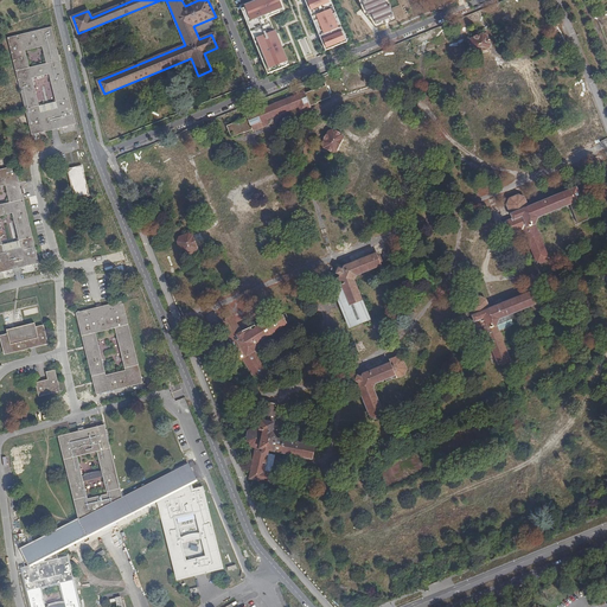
[(282,10),(278,0),(253,0),(237,6),(264,75),(289,65),(269,14),(282,10)]
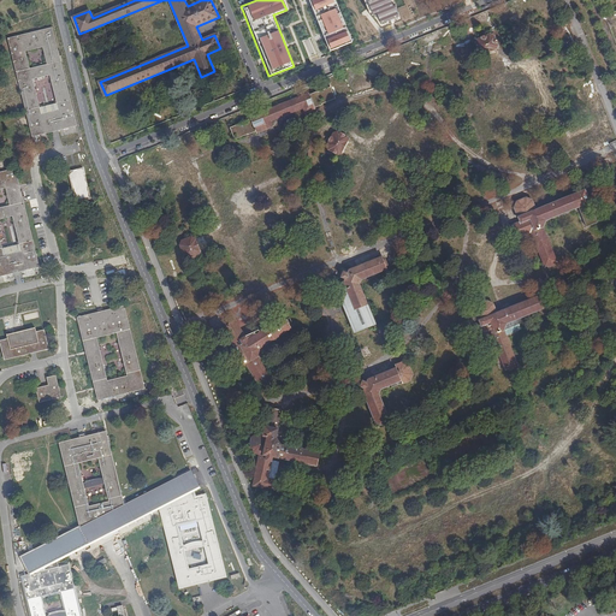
[(353,42),(335,0),(307,0),(329,52),(353,42)]
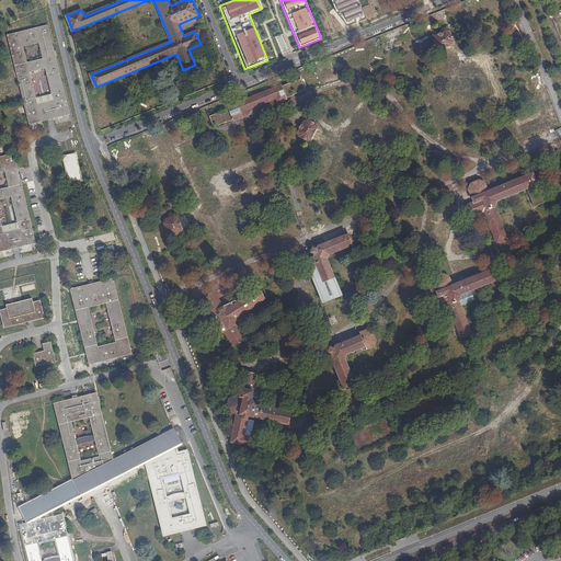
[(332,0),(339,14),(343,13),(347,23),(364,16),(359,6),(357,7),(354,0),(332,0)]
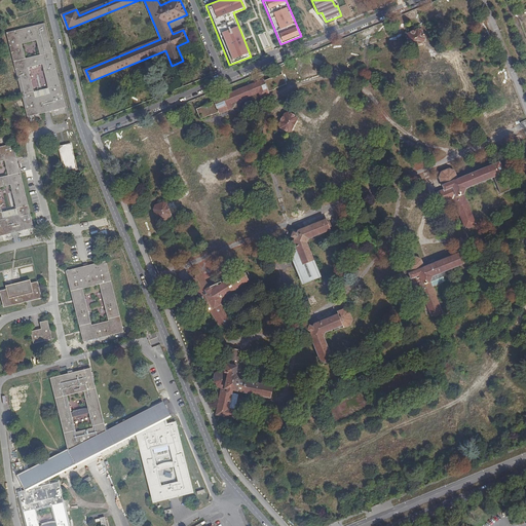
[(459,0),(464,13),(472,11),(467,0),(459,0)]
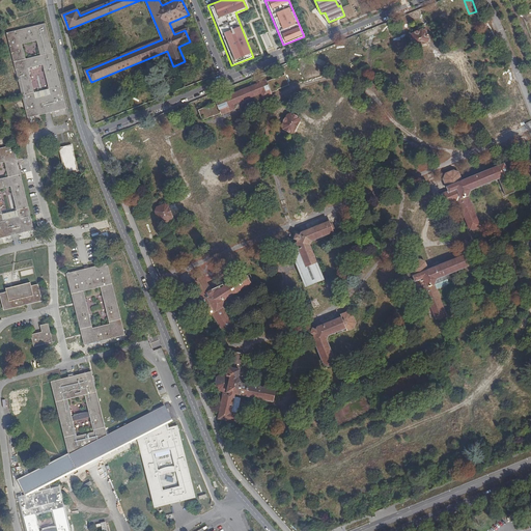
[(54,68),(56,68),(53,53),(51,54),(47,37),(49,37),(46,25),(7,33),(18,81),(21,80),(24,95),(22,96),(27,118),(38,115),(37,113),(53,109),(54,112),(65,109),(61,87),(58,87),(54,68)]
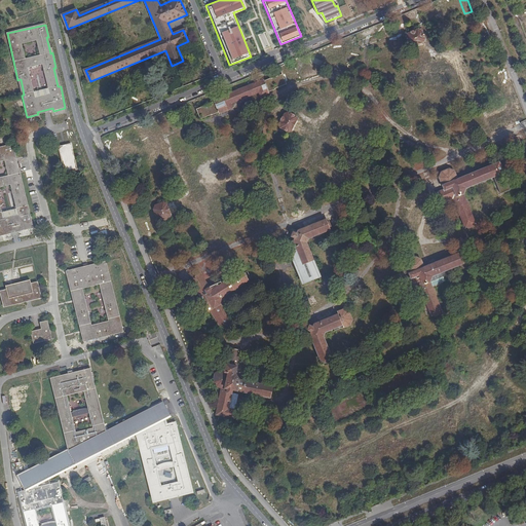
[(379,26),(361,31),(363,37),(374,34),(373,32),(376,31),(376,30),(380,29),(379,26)]
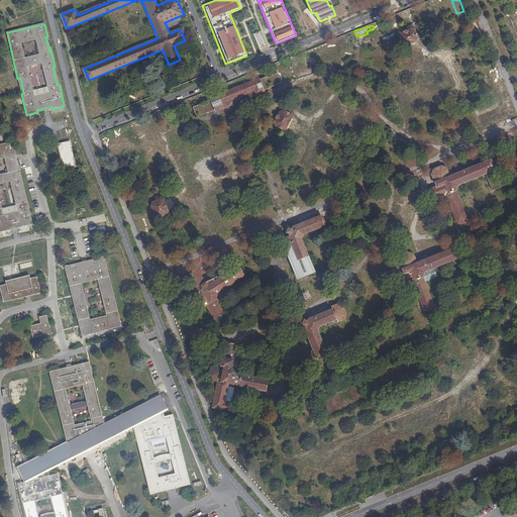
[(406,46),(416,41),(417,38),(415,30),(411,29),(401,33),(400,37),(402,44),(406,46)]
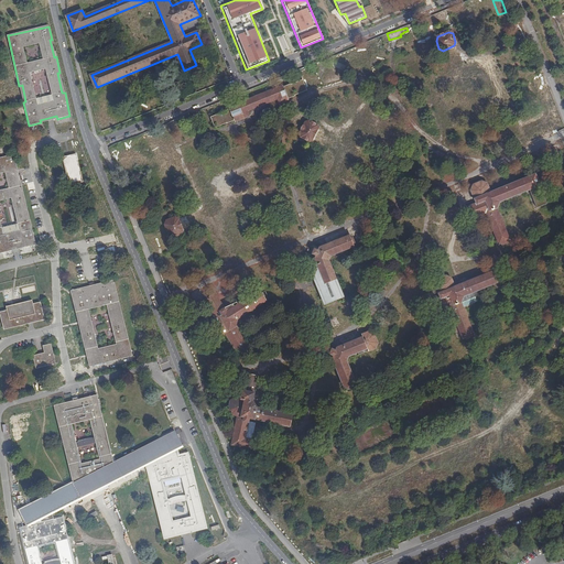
[(281,52),(289,50),(285,34),(278,36),(281,52)]
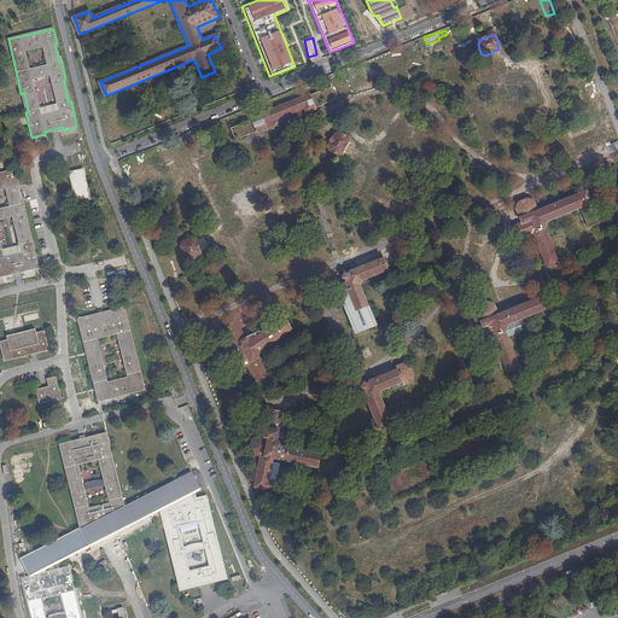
[(425,56),(444,51),(442,41),(424,46),(425,56)]
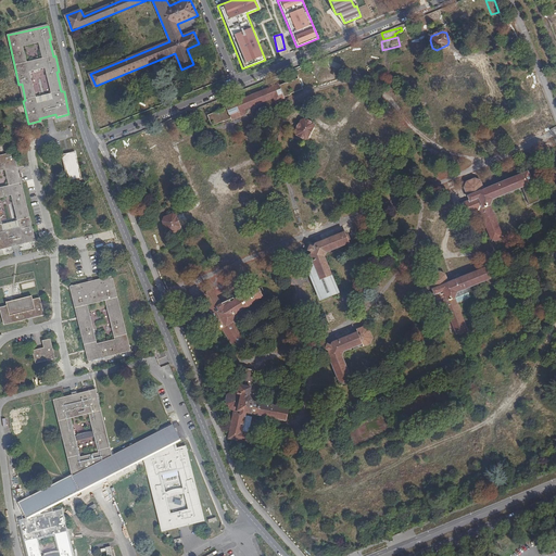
[(375,48),(358,52),(362,60),(377,55),(375,48)]
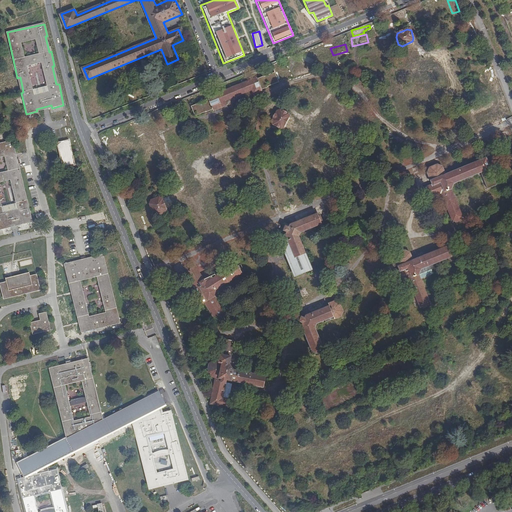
[(267,87),(278,82),(274,73),(263,78),(263,77),(257,79),(257,78),(208,98),(208,100),(202,102),(202,103),(192,107),(195,116),(206,112),(212,110),(213,111),(226,106),(254,95),(254,94),(262,91),(262,90),(267,88),(267,87)]
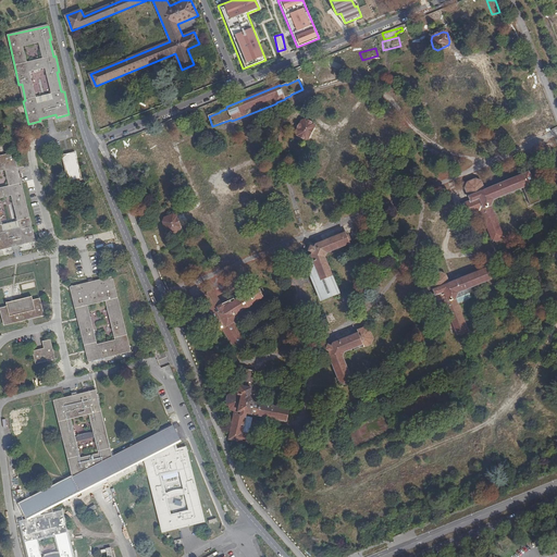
[(309,138),(314,127),(313,124),(305,120),(300,121),(295,132),(297,136),(304,140),(309,138)]
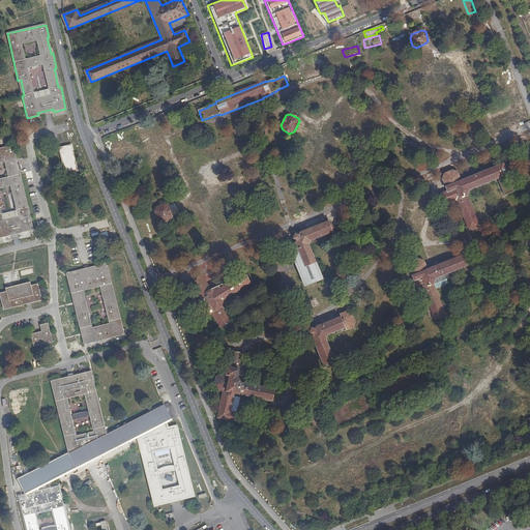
[(24,208),(20,190),(22,189),(18,174),(16,175),(12,159),(15,158),(11,145),(0,148),(0,237),(5,236),(5,234),(19,231),(20,233),(31,230),(26,208),(24,208)]
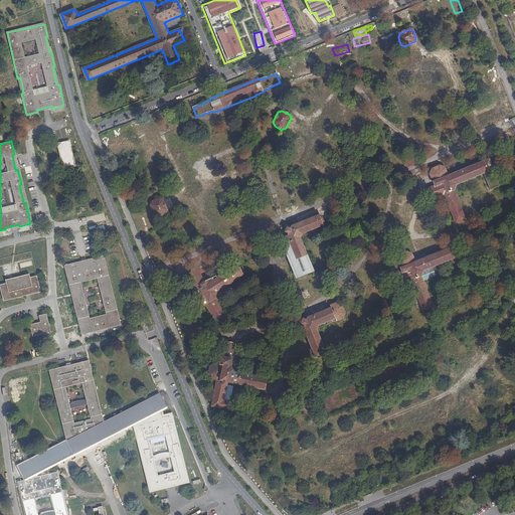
[(73,167),(68,141),(56,144),(62,170),(73,167)]
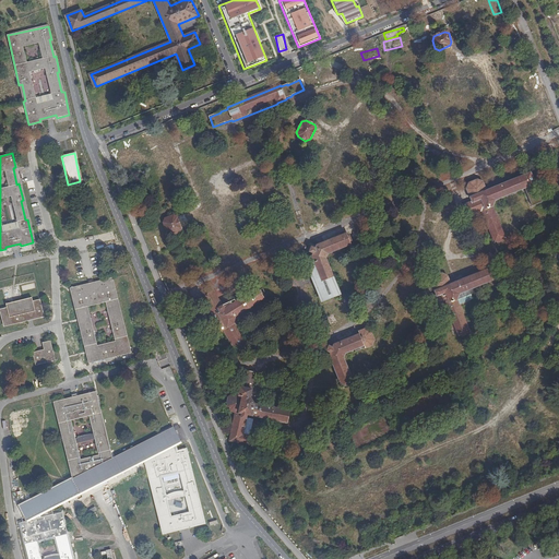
[(495,200),(524,188),(534,183),(530,174),(486,191),(482,182),(476,179),(468,183),(466,188),(472,201),(464,204),(468,215),(482,211),(494,241),(497,241),(498,242),(501,240),(501,239),(504,237),(491,205),(495,200)]
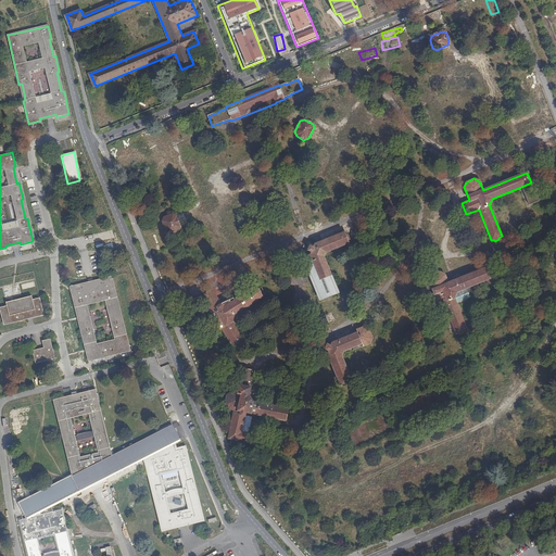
[(531,182),(521,187),(528,204),(538,201),(531,182)]
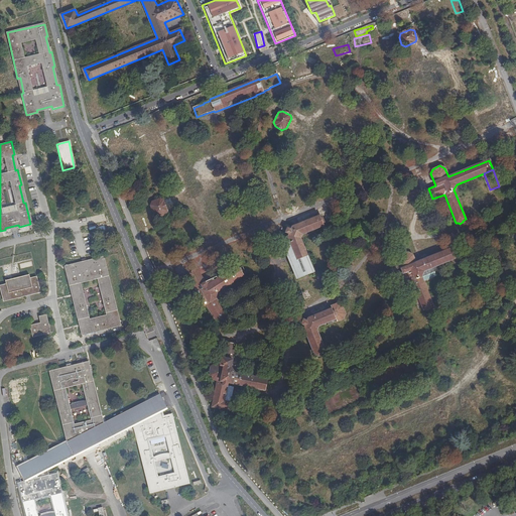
[(167,211),(164,201),(160,200),(152,203),(151,207),(155,216),(159,218),(166,215),(167,211)]
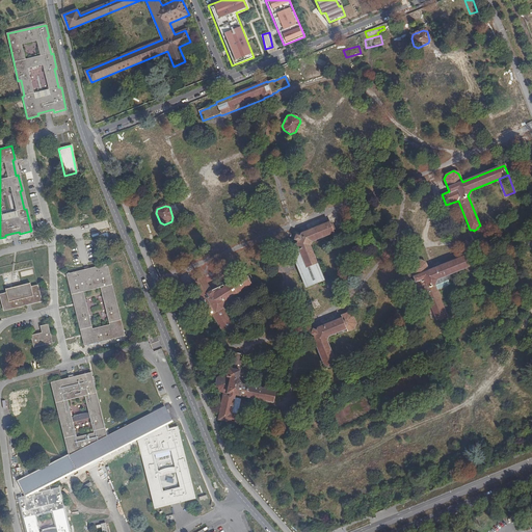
[(319,285),(325,282),(323,277),(321,278),(315,264),(317,264),(310,246),(312,241),(333,233),(331,230),(334,229),(331,224),(329,224),(328,222),(301,234),(299,237),(296,235),(295,239),(297,240),(297,243),(291,246),(307,286),(318,282),(319,285)]
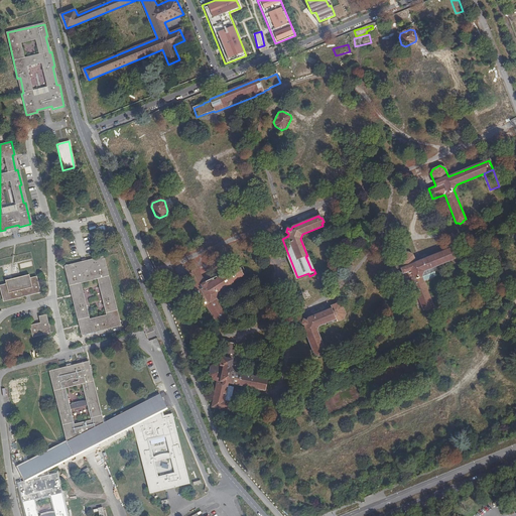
[(155,241),(152,235),(146,237),(148,244),(155,241)]
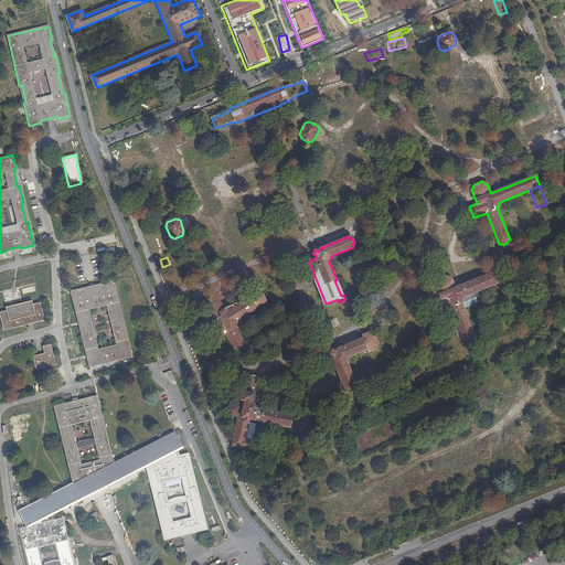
[(564,285),(564,265),(561,263),(552,278),(564,285)]
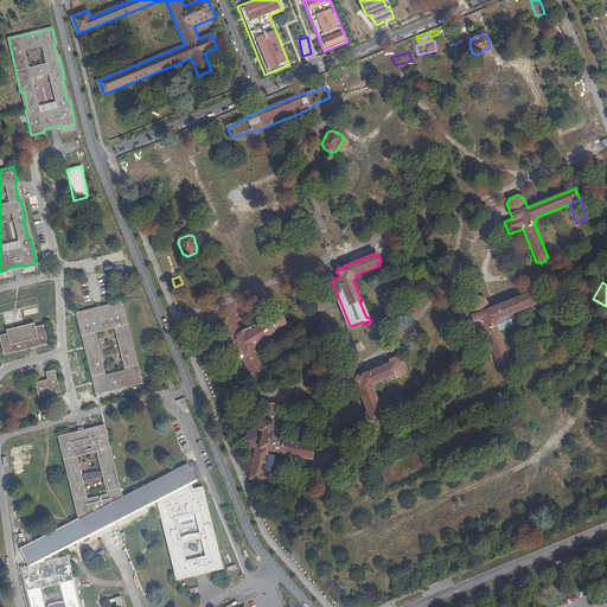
[(509,359),(497,331),(494,325),(498,319),(509,314),(534,304),(532,301),(535,299),(532,294),(530,295),(529,293),(489,308),(484,299),(479,296),(471,300),(468,306),(473,321),(465,324),(470,336),(484,330),(497,364),(500,363),(502,365),(506,363),(505,360),(509,359)]
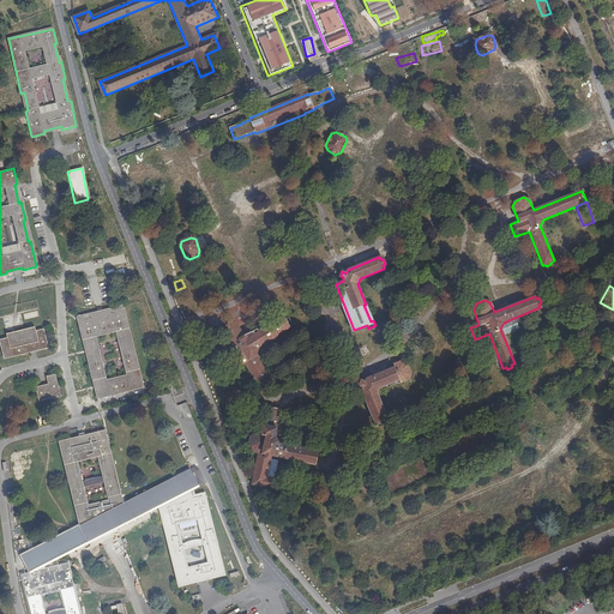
[(143,393),(122,312),(109,314),(110,318),(90,323),(90,319),(76,323),(96,404),(114,401),(114,397),(124,396),(125,398),(143,393)]
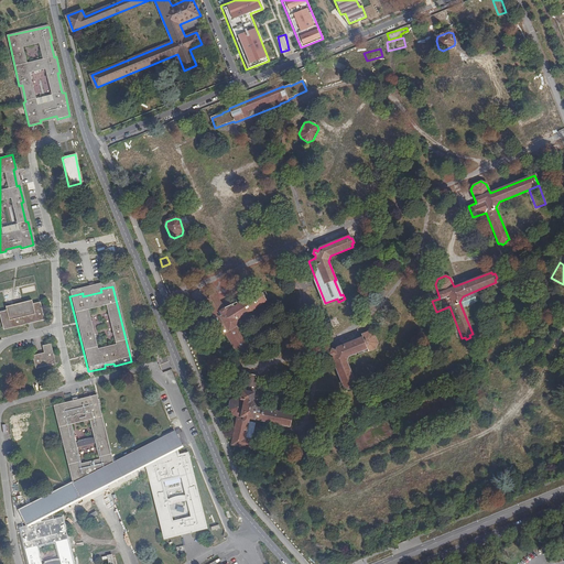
[(242,354),(250,350),(235,326),(237,318),(256,306),(273,295),(269,289),(266,291),(263,289),(236,306),(234,303),(224,307),(215,294),(205,301),(213,313),(212,314),(215,320),(212,321),(210,326),(215,334),(221,335),(226,333),(238,354),(241,351),(242,354)]
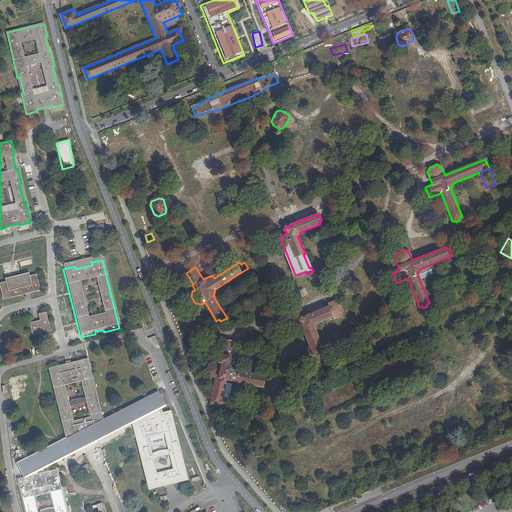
[(417,274),(419,279),(429,276),(428,271),(431,270),(429,265),(420,269),(417,274)]
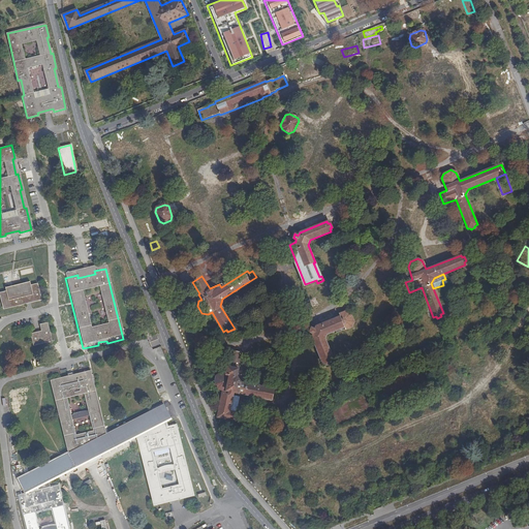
[(0,294),(0,306),(3,313),(24,308),(24,306),(28,305),(29,307),(40,305),(36,288),(30,290),(29,286),(4,292),(4,296),(0,294)]
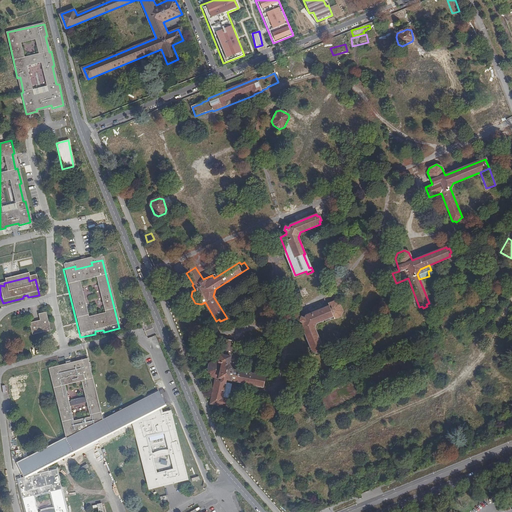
[(333,317),(334,318),(339,316),(341,311),(338,303),(334,302),(328,304),(329,306),(305,316),(304,318),(300,317),(299,321),(302,322),(301,325),(312,352),(315,351),(315,353),(322,350),(320,343),(313,327),(314,323),(324,320),(333,317)]
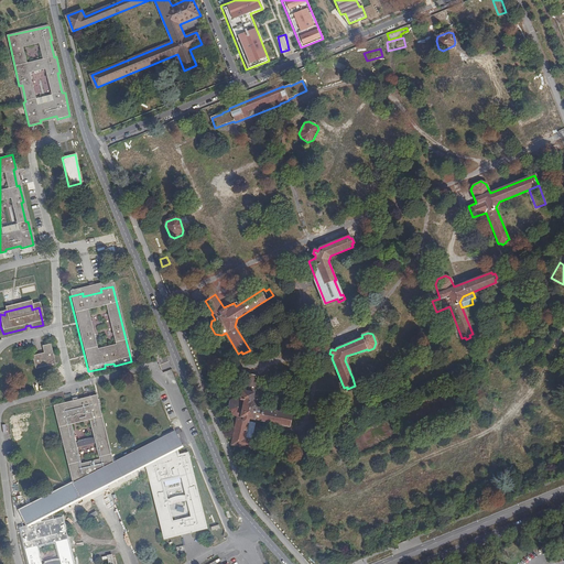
[(36,362),(35,360),(30,361),(33,373),(53,368),(49,349),(41,351),(43,358),(43,361),(36,362)]
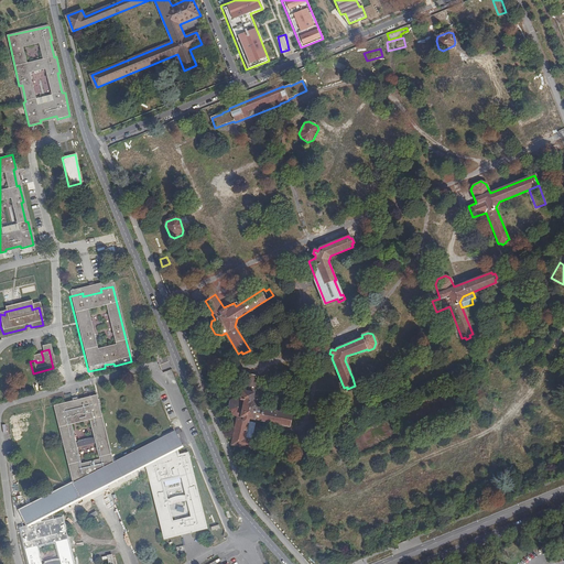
[(292,425),(293,414),(256,407),(251,400),(257,377),(245,373),(240,398),(235,398),(230,401),(229,409),(232,414),(237,415),(231,445),(257,449),(259,447),(260,443),(258,441),(251,440),(255,423),(248,422),(248,418),(292,425)]
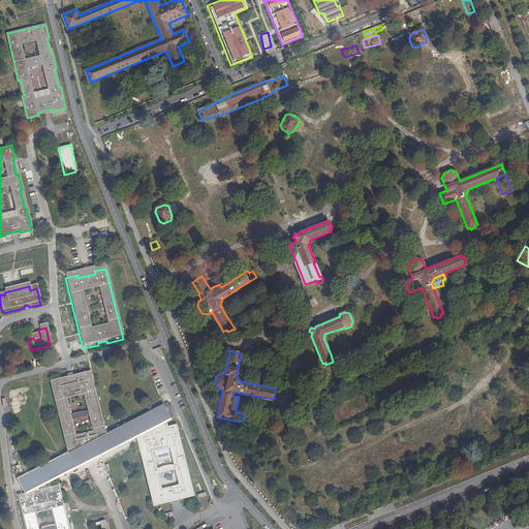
[(103,438),(88,375),(78,378),(78,380),(60,385),(59,382),(48,385),(61,440),(67,454),(73,468),(132,438),(150,509),(164,506),(163,505),(174,502),(174,503),(189,500),(173,429),(165,431),(163,424),(167,422),(161,409),(103,438)]
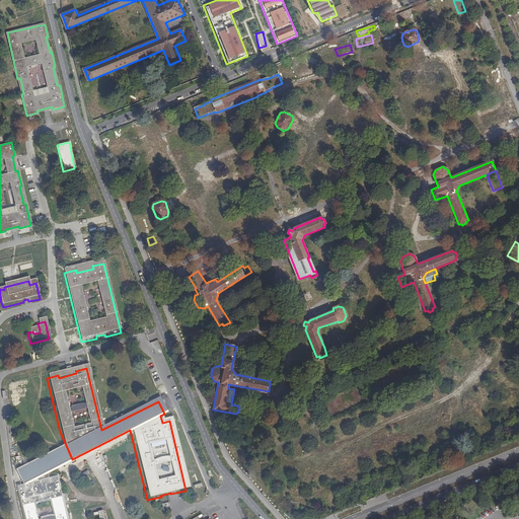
[(67,461),(72,459),(66,445),(61,448),(67,461)]
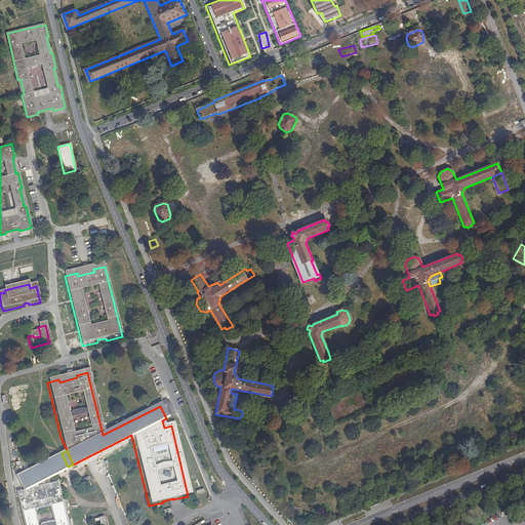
[(27,524),(70,524),(59,481),(53,483),(51,476),(68,467),(62,453),(18,476),(26,490),(18,492),(27,524)]
